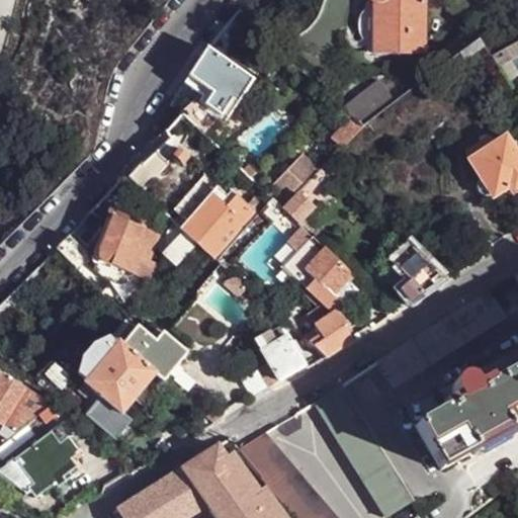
[(368,0),(373,4),(374,56),(425,56),(424,0),(368,0)]
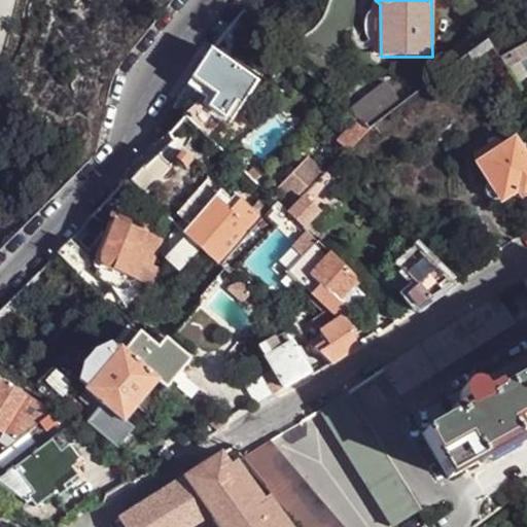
[(493,49),(488,41),(467,57),(472,64),(493,49)]
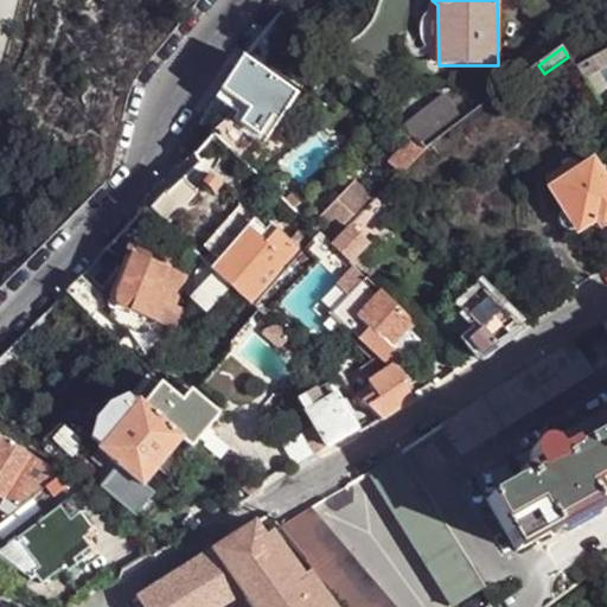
[(243,58),(218,98),(244,117),(241,123),(268,141),(298,95),(243,58)]
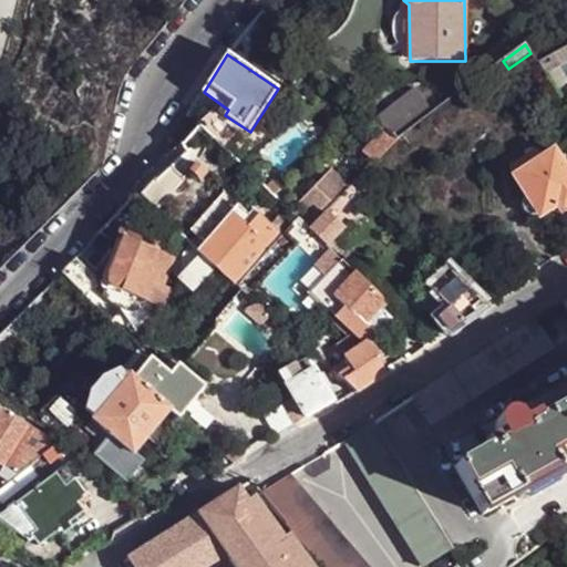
[(397,103),(413,126),(432,112),(414,90),(397,103)]
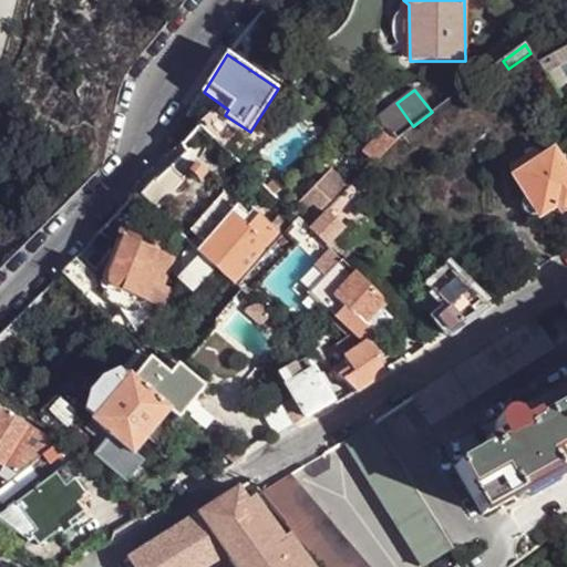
[(413,126),(397,103),(374,121),(380,126),(395,140),(413,126)]
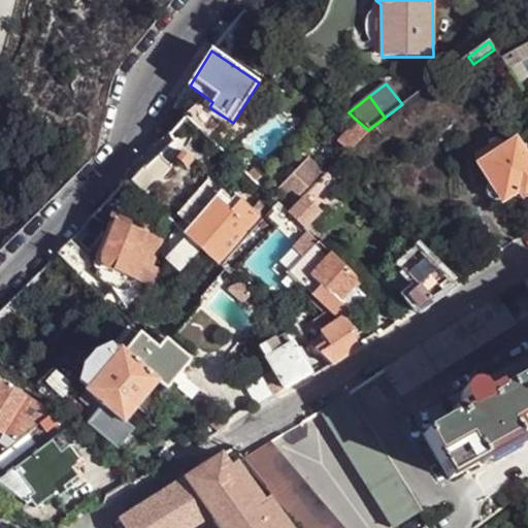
[(354,118),(343,128),(347,131),(335,142),(345,153),(368,131),(368,130),(354,118)]
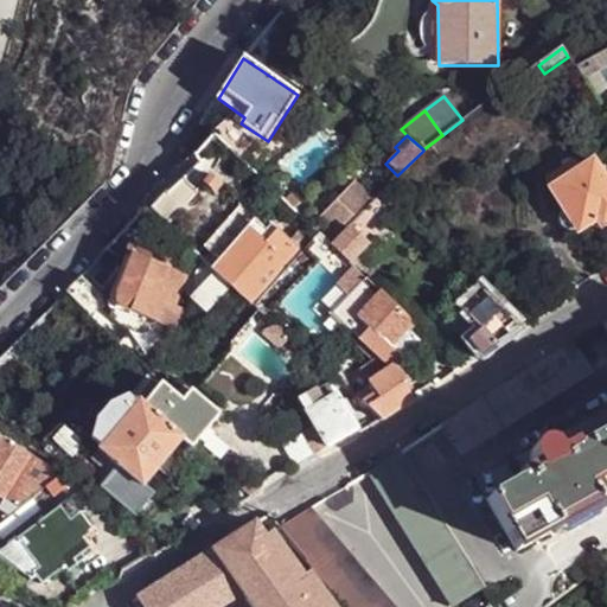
[(606,185),(605,183),(592,163),(579,171),(573,163),(563,168),(544,179),(550,187),(548,190),(562,209),(560,211),(557,218),(561,227),(568,230),(575,229),(576,231),(595,219),(601,227),(606,222),(606,185)]
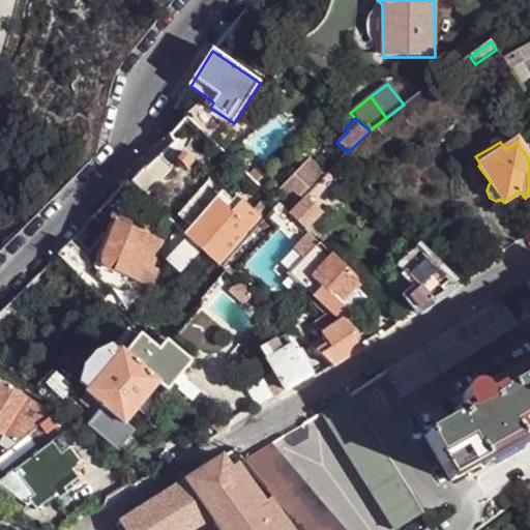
[(146,194),(173,166),(162,154),(141,176),(135,182),(146,194)]
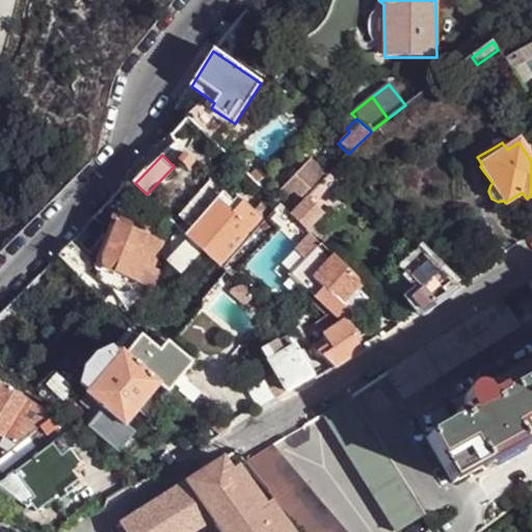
[(324,175),(309,159),(280,195),(294,209),(324,175)]
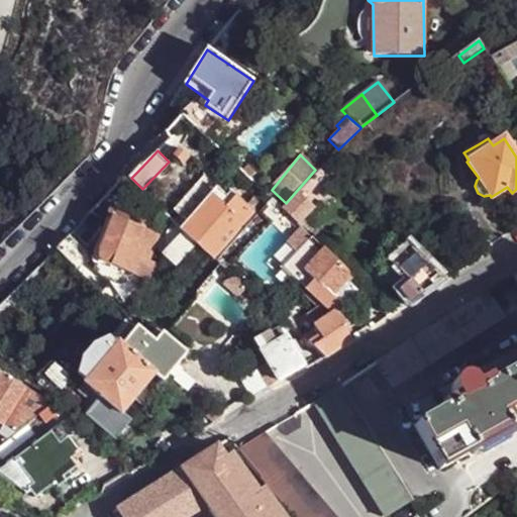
[(339,179),(323,167),(298,197),(314,209),(339,179)]
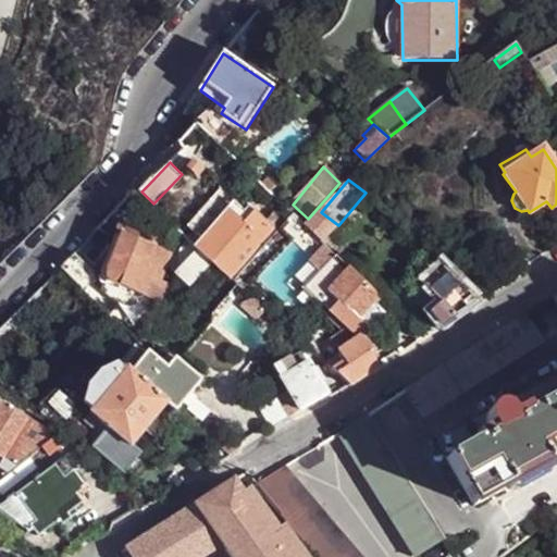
[(234,202),(227,209),(243,223),(249,218),(234,202)]
